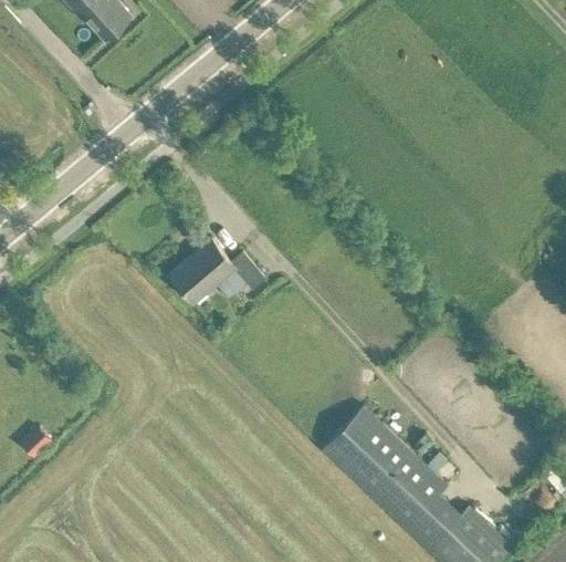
[(62,0),(83,22),(86,20),(104,40),(130,17),(115,0),(62,0)]
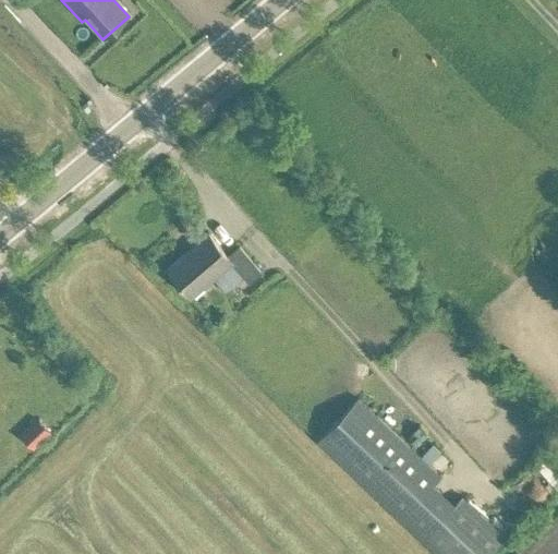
[(227,260),(208,237),(167,272),(191,299),(231,265),(249,287),(262,276),(239,249),(227,260)]
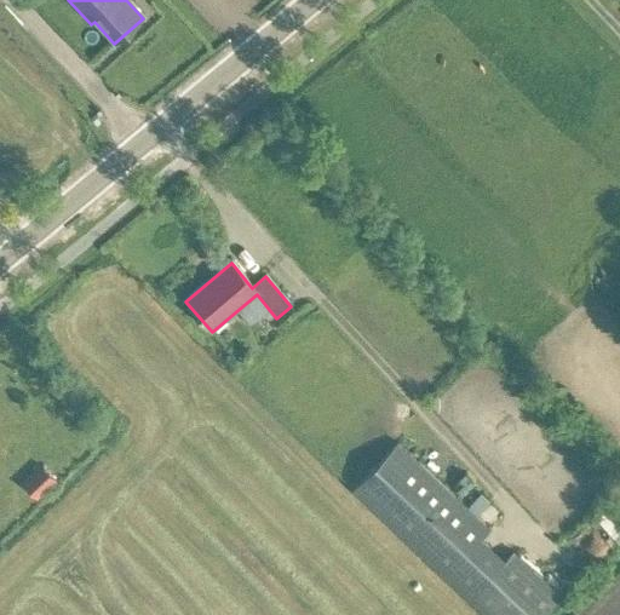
[(487,614),(529,568),(514,553),(505,563),(482,541),(491,533),(399,446),(354,493),(482,614),(487,614)]
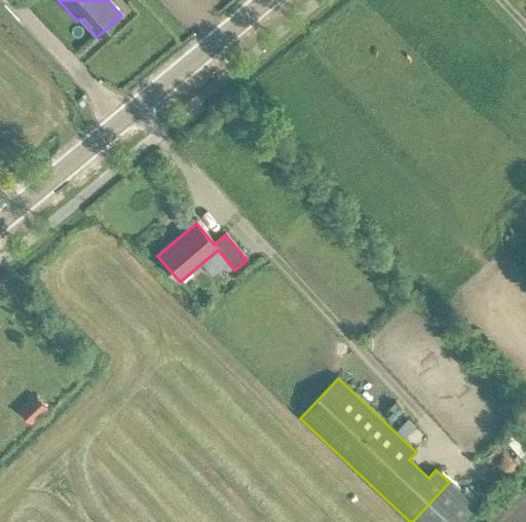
[(26,424),(46,410),(37,397),(16,410),(26,424)]
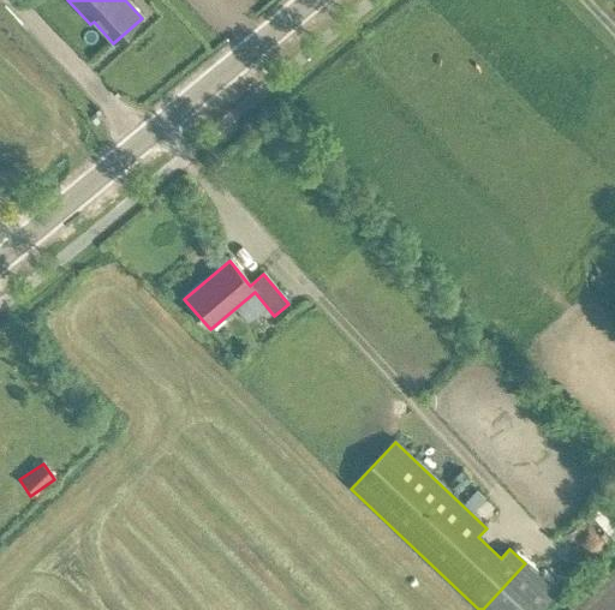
[(525,563),(483,609),(541,609),(556,592),(525,563)]
